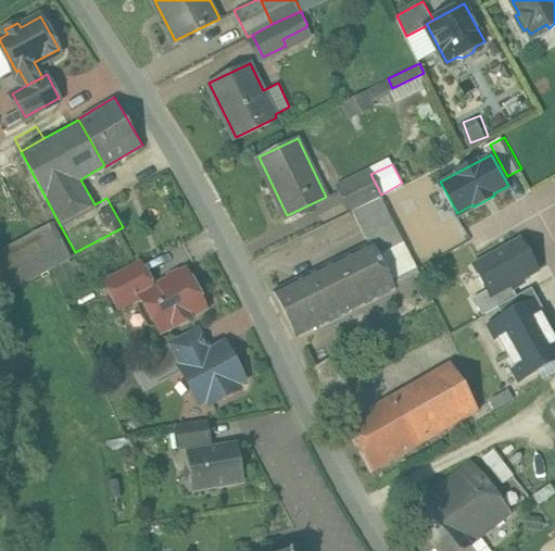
[(369,171),(341,185),(353,208),(381,195),(370,174),(369,171)]
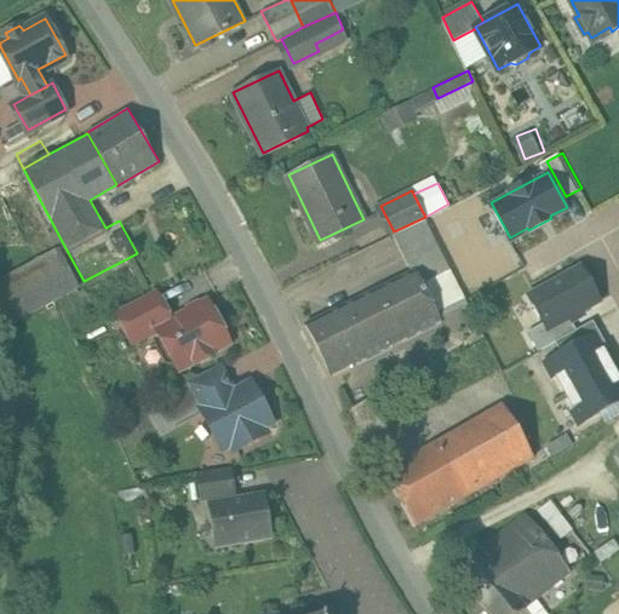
[(425,217),(394,231),(412,269),(416,268),(443,253),(425,217)]
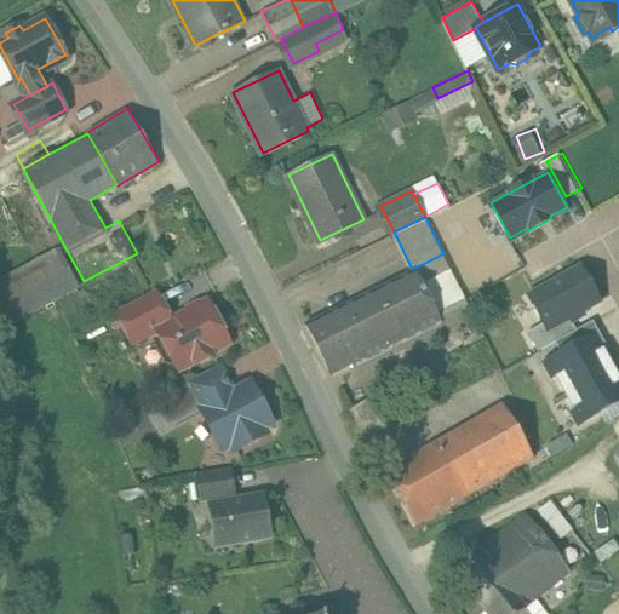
[(0,326),(84,281),(63,244),(0,276),(0,326)]
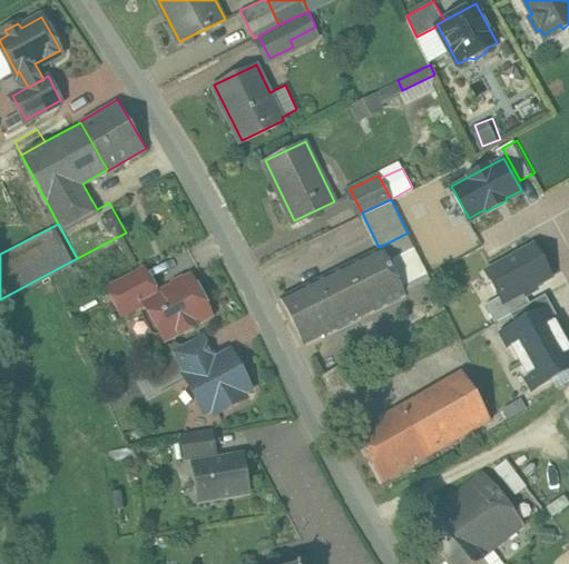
[(408,233),(382,246),(398,276),(423,263),(408,233)]
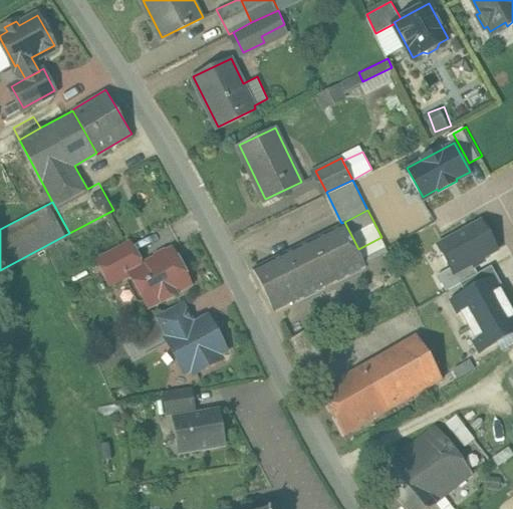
[(437,243),(454,274),(499,250),(482,219),(437,243)]
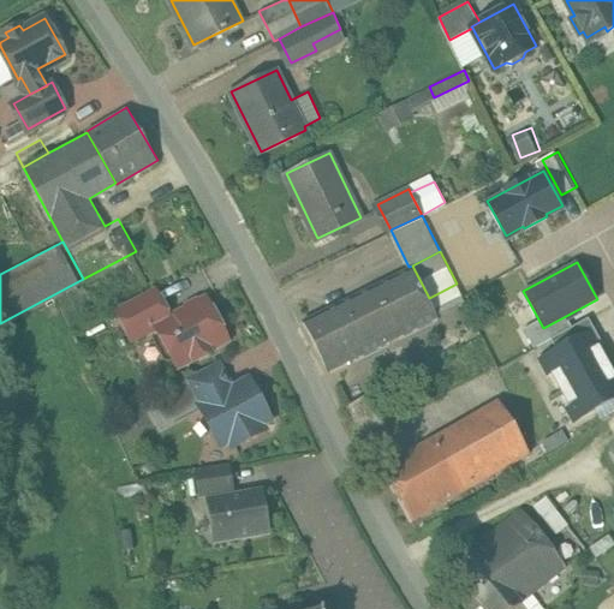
[(409,267),(303,320),(329,370),(437,316),(429,298),(412,266),(409,267)]
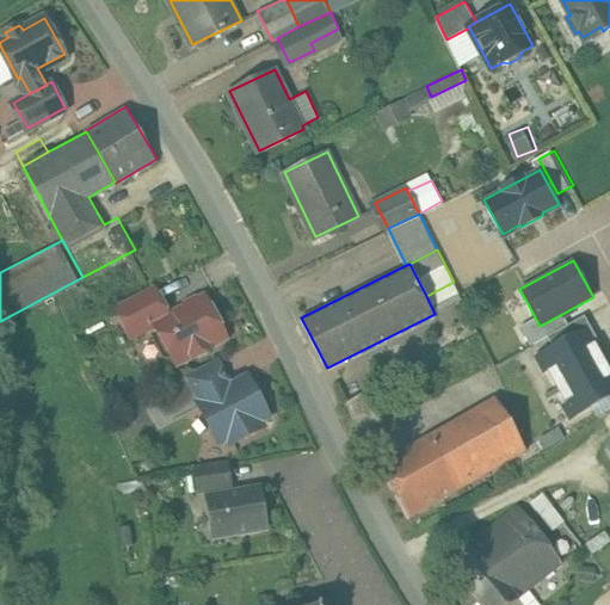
[(154,285),(116,307),(133,337),(155,325),(154,322),(170,314),(154,285)]
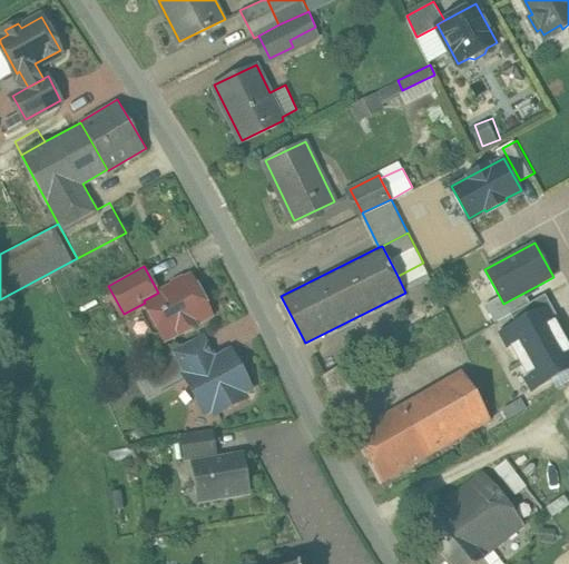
[(158,293),(144,300),(145,303),(164,337),(178,330),(180,333),(196,324),(195,322),(212,313),(192,275),(158,293)]
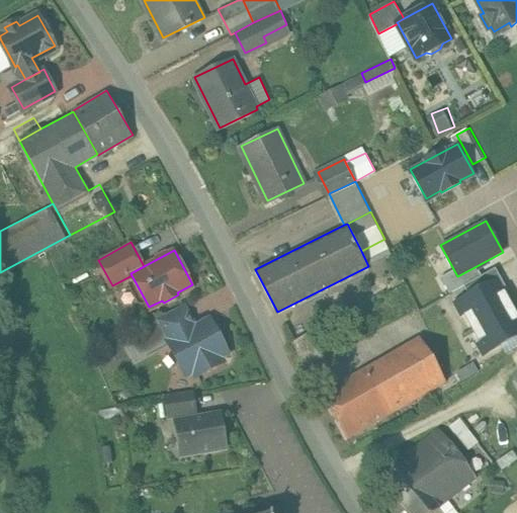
[(512,306),(498,280),(459,302),(474,327),(512,306)]
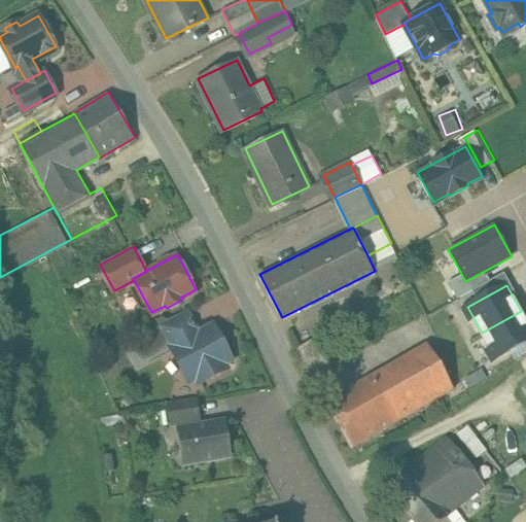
[(188,310),(162,324),(163,325),(174,346),(200,332),(188,310)]
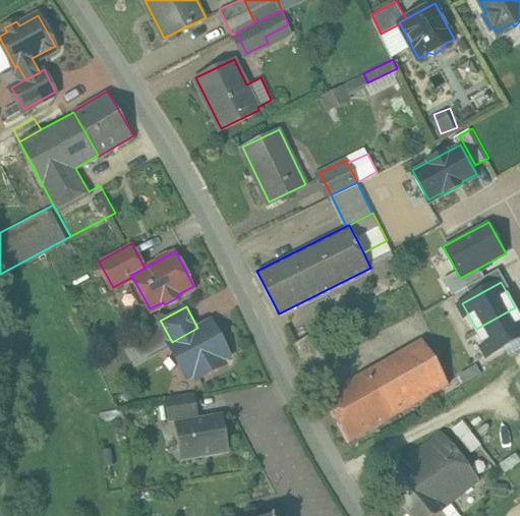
[(519,317),(515,307),(476,329),(489,353),(519,337),(519,317)]
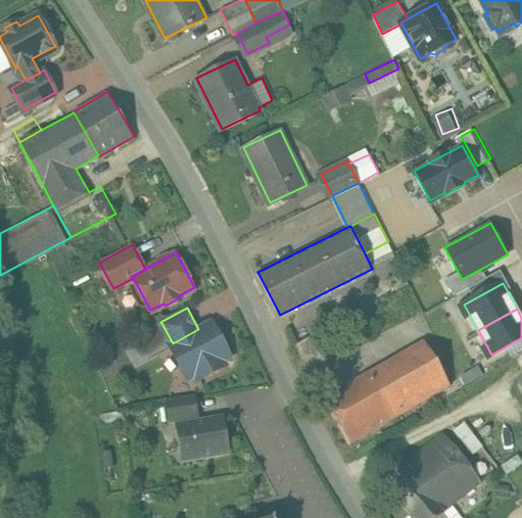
[(173,343),(171,344),(184,369),(195,372),(201,369),(204,375),(220,367),(216,361),(230,354),(212,322),(198,329),(173,343)]
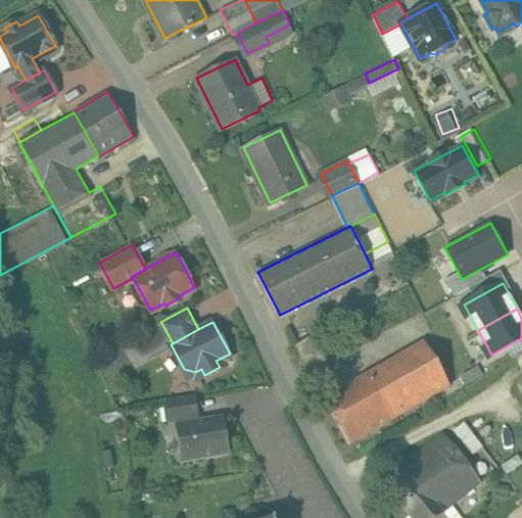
[(153,354),(171,344),(173,343),(161,323),(143,333),(153,354)]
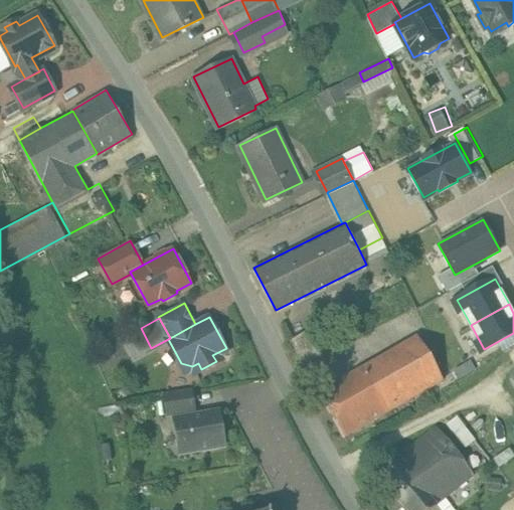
[(417,334),(360,367),(385,411),(444,378),(443,377),(417,334)]
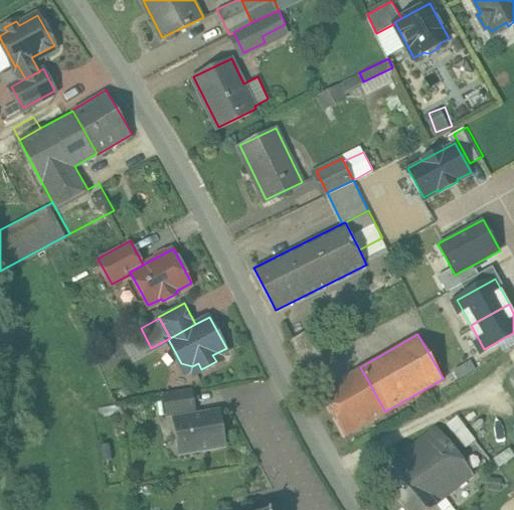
[(360,367),(320,389),(345,435),(385,411),(360,367)]
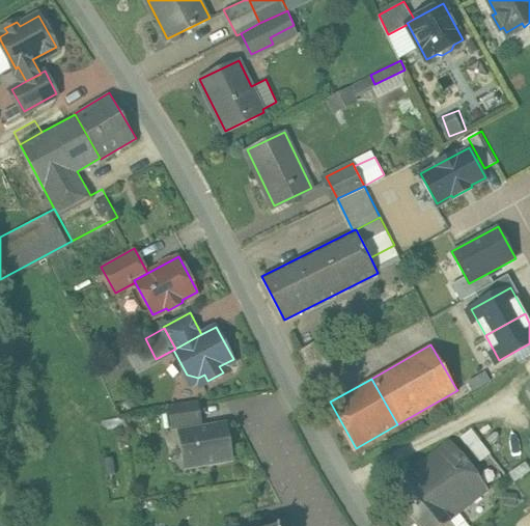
[(198,402),(170,406),(173,426),(201,421),(198,402)]
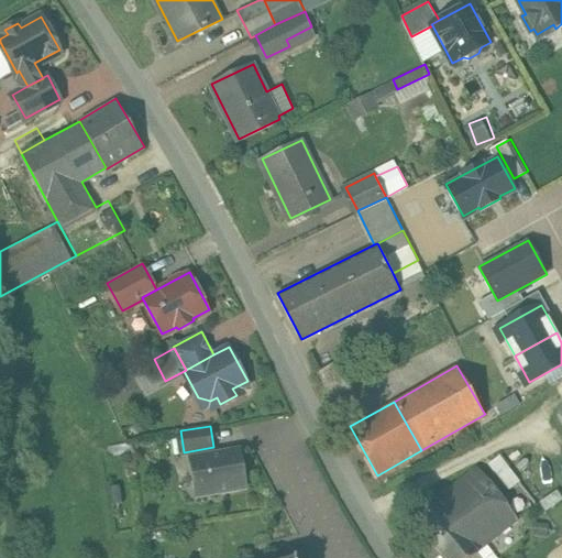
[(239,449),(191,457),(198,493),(245,485),(239,449)]
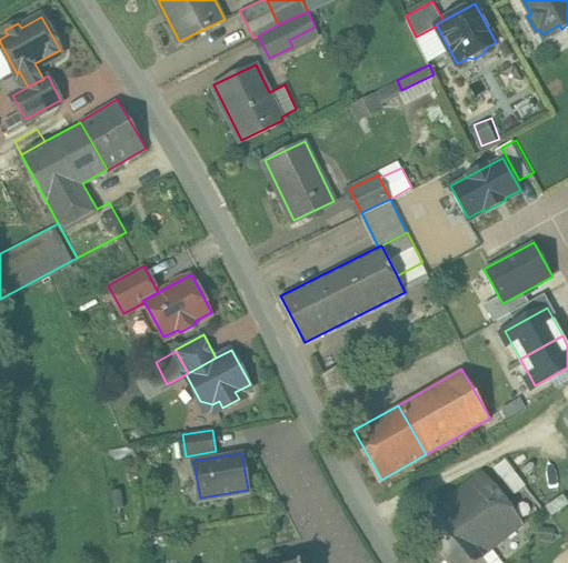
[(520,521),(482,473),(441,504),(480,552),(520,521)]
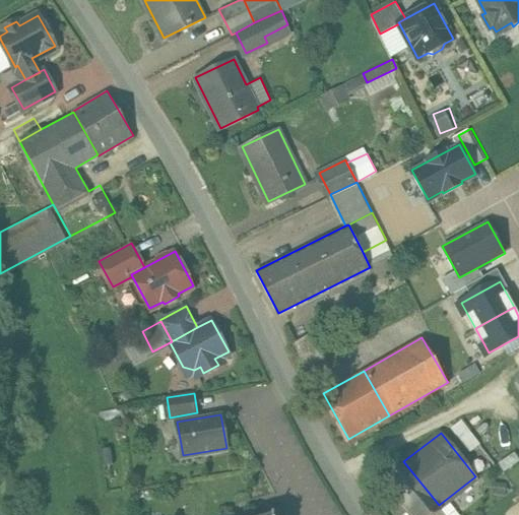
[(403,461),(398,455),(378,471),(413,514),(433,514),(442,508),(439,505),(403,461)]
